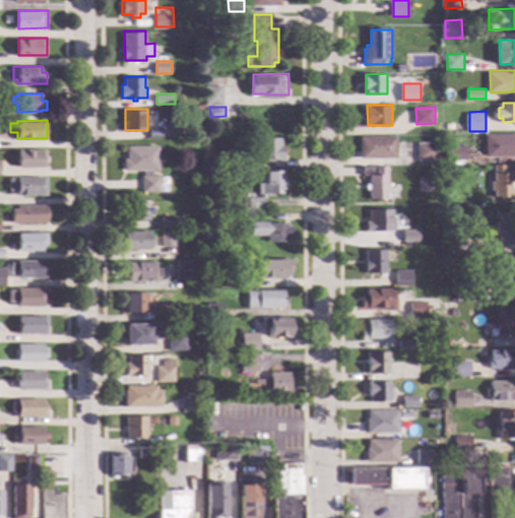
[(183,134),(165,134),(165,123),(183,123),(183,134)]
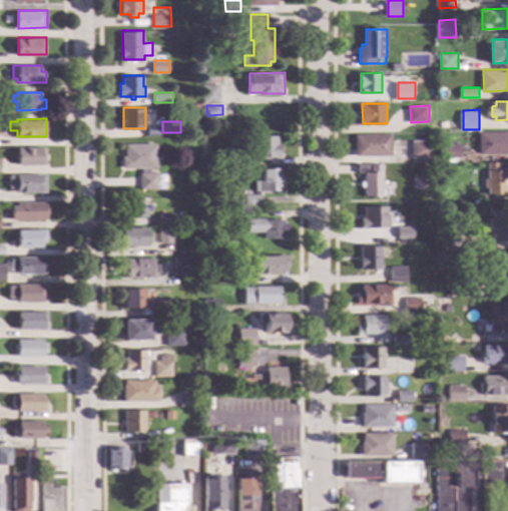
[(507,154),(482,154),(482,131),(507,131),(507,154)]
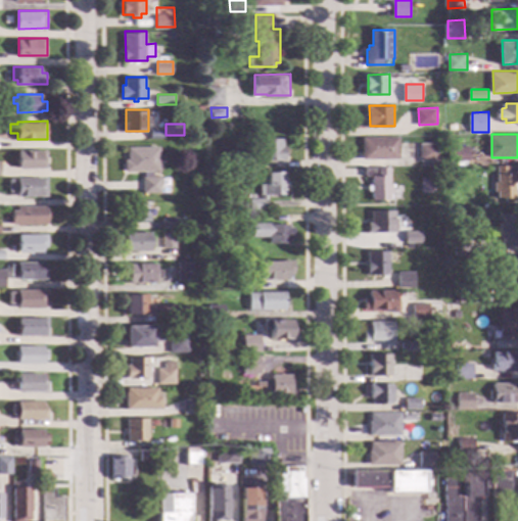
[(403,157),(366,158),(365,137),(402,136),(403,157)]
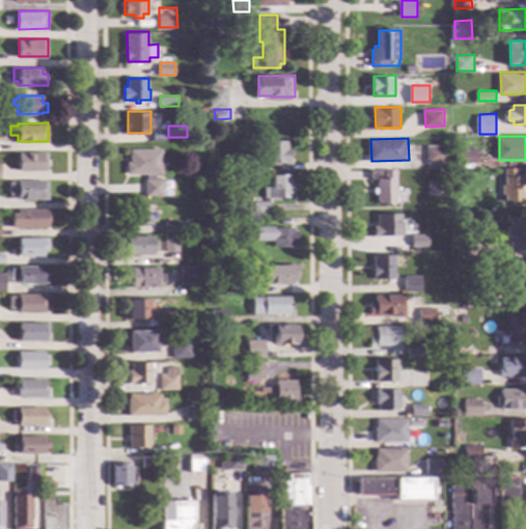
[(291,147),(293,147),(293,161),(269,161),(269,139),(291,139),(291,147)]
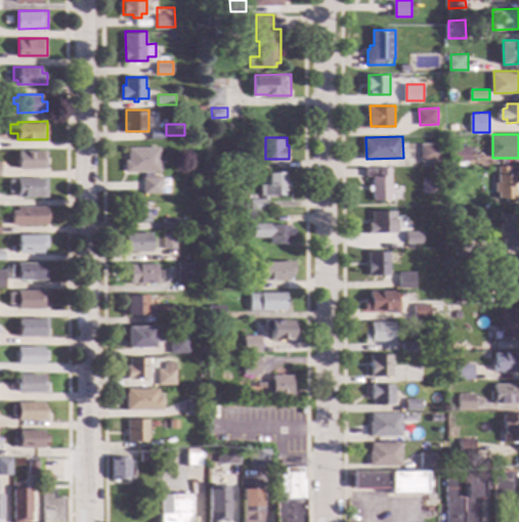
[(443,160),(424,161),(423,143),(442,142),(443,160)]
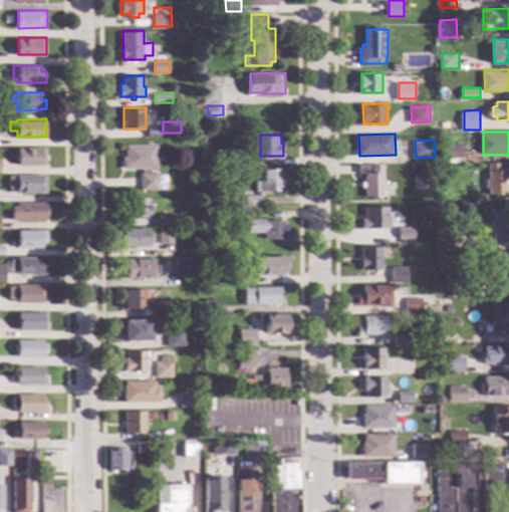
[(159,167),(153,167),(153,173),(159,173),(159,188),(142,188),(142,173),(144,173),(144,168),(125,168),(125,156),(128,156),(128,144),(159,143),(159,167)]
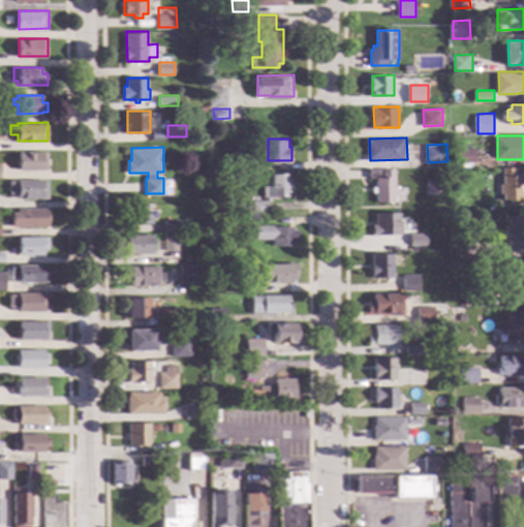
[(476,149),(479,150),(479,159),(476,160),(476,162),(455,162),(455,147),(476,147),(476,149)]
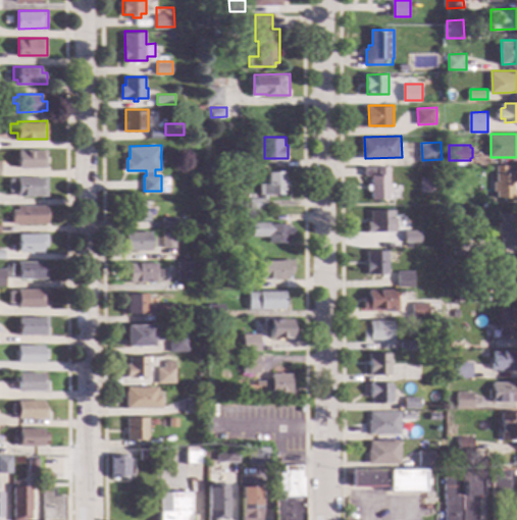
[(47,166),(19,166),(19,149),(47,149),(47,166)]
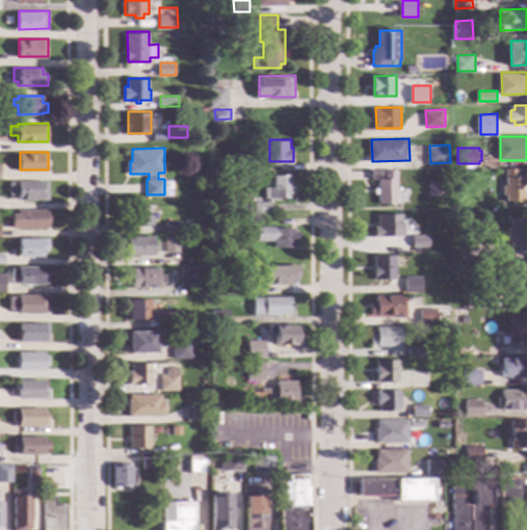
[(256,167),(240,167),(240,154),(256,154),(256,167)]
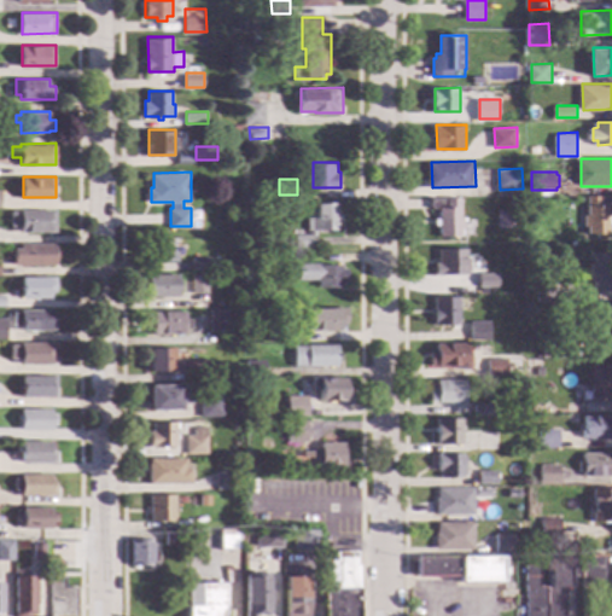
[(611,204),(611,215),(611,233),(590,233),(590,225),(587,225),(587,214),(590,214),(590,195),(611,195),(611,204)]
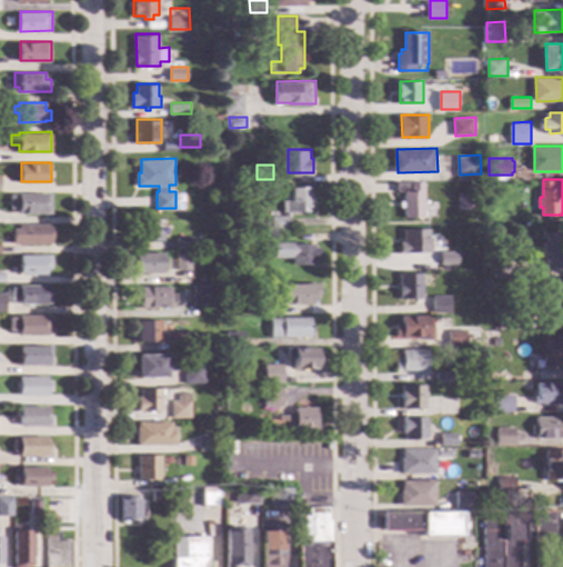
[(425,199),(429,198),(430,209),(425,209),(425,217),(406,217),(405,207),(402,207),(402,200),(406,200),(405,190),(400,191),(400,182),(425,181),(425,199)]
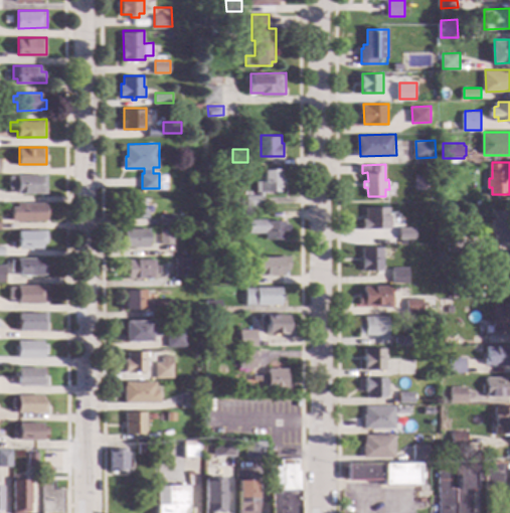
[(285,190),(266,190),(267,205),(248,205),(248,194),(262,194),(262,190),(259,190),(259,180),(267,180),(267,167),(285,167),(285,190)]
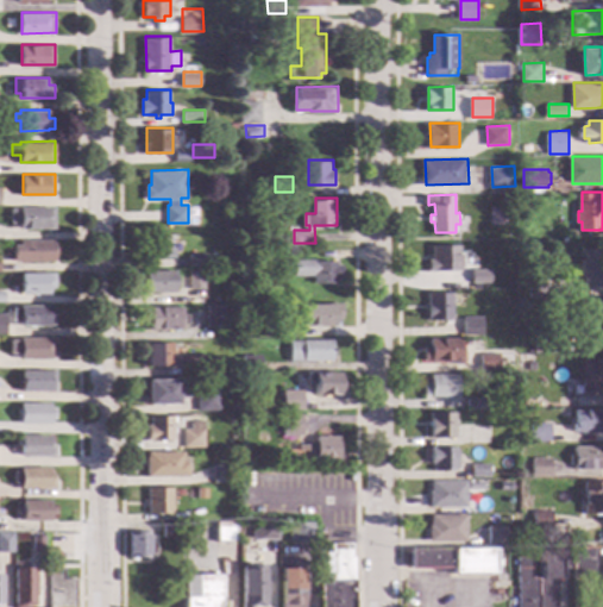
[(512,223),(494,224),(494,206),(512,205),(512,223)]
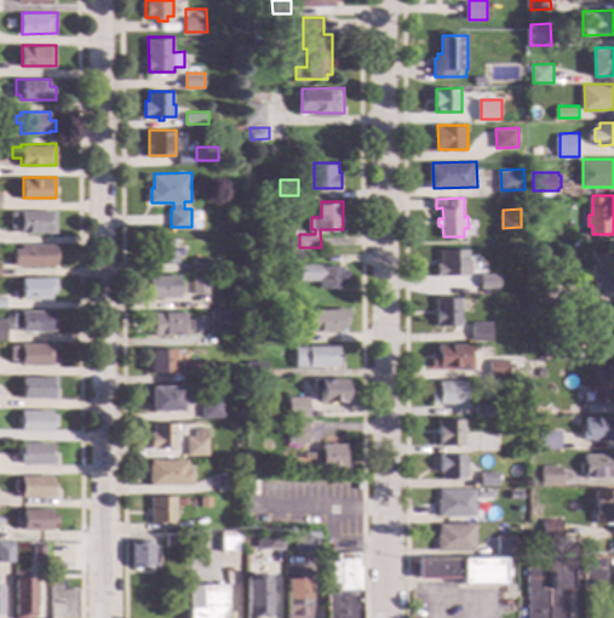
[(58,232),(21,232),(21,225),(12,225),(12,210),(58,210),(58,232)]
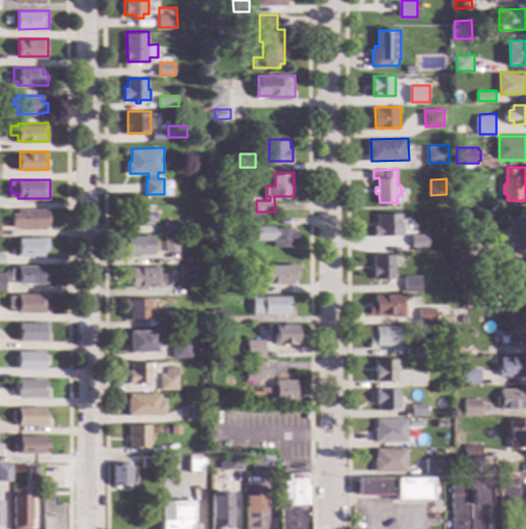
[(153,223),(133,223),(132,203),(153,203),(153,223)]
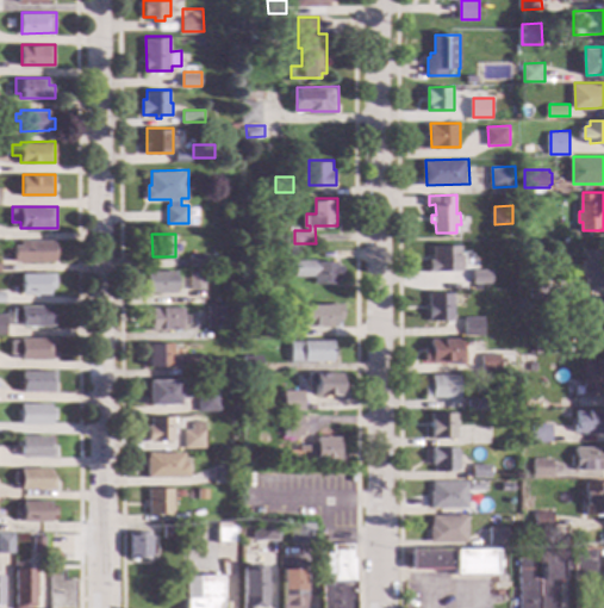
[(57,260),(14,260),(14,243),(20,243),(20,239),(57,239),(57,260)]
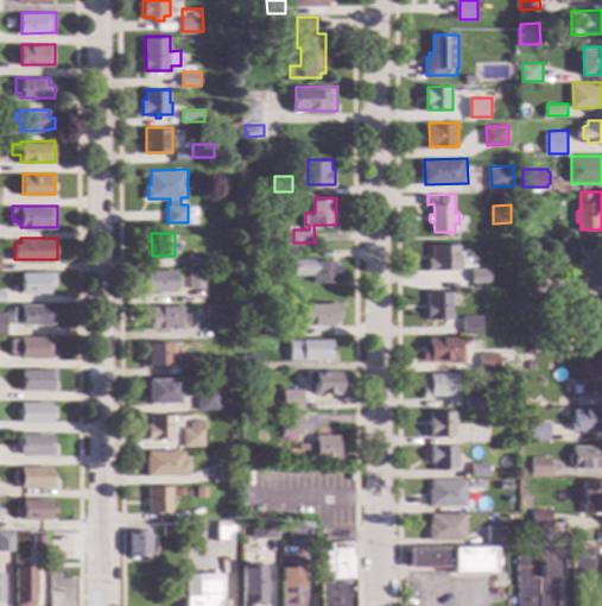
[(462,258),(464,258),(464,266),(461,266),(461,269),(430,270),(430,253),(435,253),(433,244),(461,244),(462,258)]
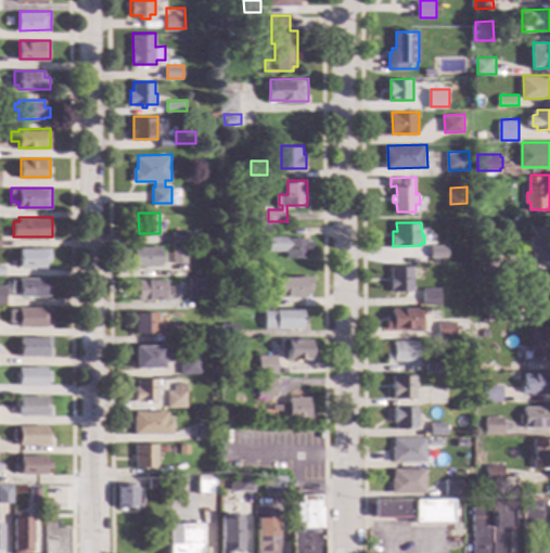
[(549,260),(536,260),(536,252),(533,252),(534,235),(536,235),(536,226),(549,226),(549,260)]
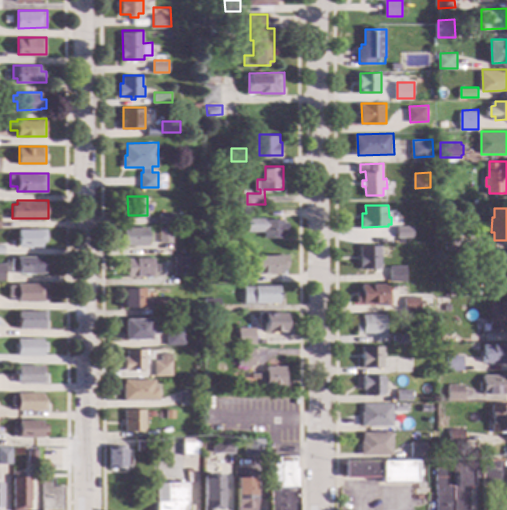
[(178,223),(162,223),(162,212),(178,212),(178,223)]
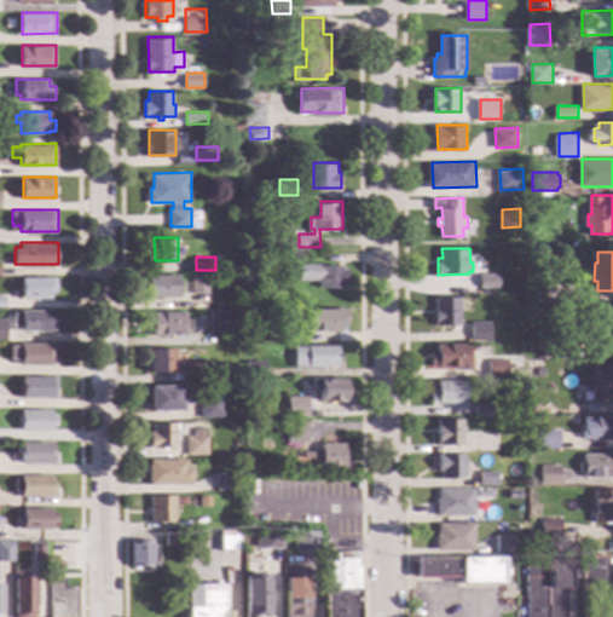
[(345,266),(351,266),(351,282),(345,282),(345,287),(322,287),(322,276),(318,276),(318,264),(345,264),(345,266)]
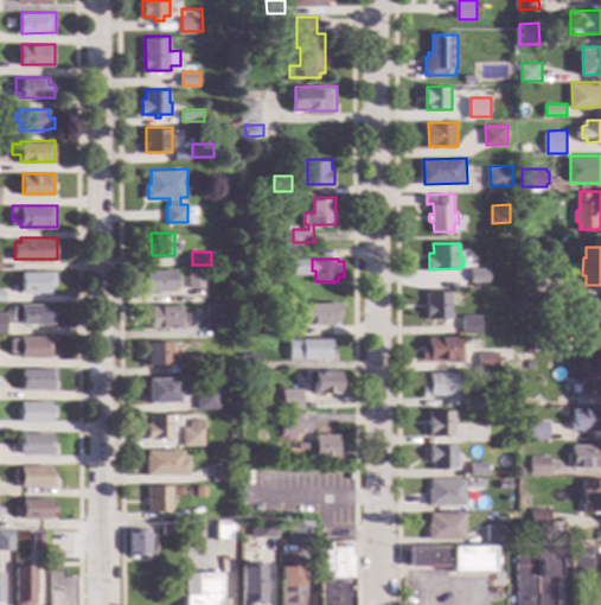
[(491,280),(472,281),(472,267),(491,267),(491,280)]
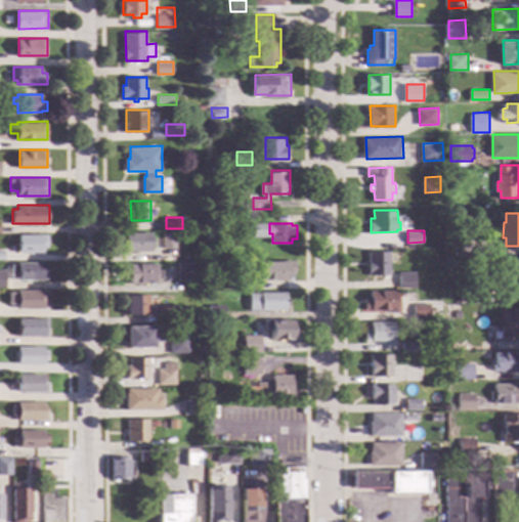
[(49,246),(44,246),(44,251),(19,251),(19,232),(49,232),(49,246)]
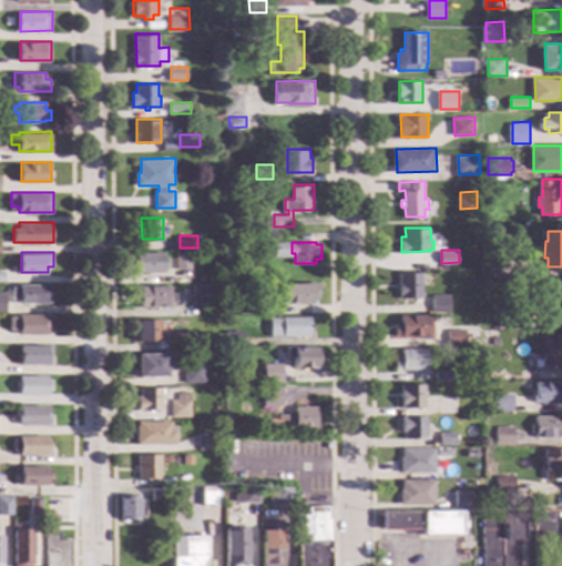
[(166,271),(138,271),(138,252),(166,252),(166,271)]
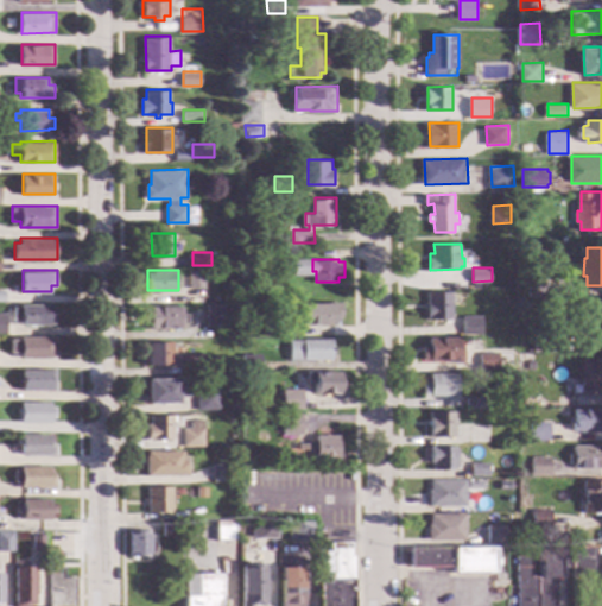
[(207,286),(194,286),(194,270),(207,270),(207,286)]
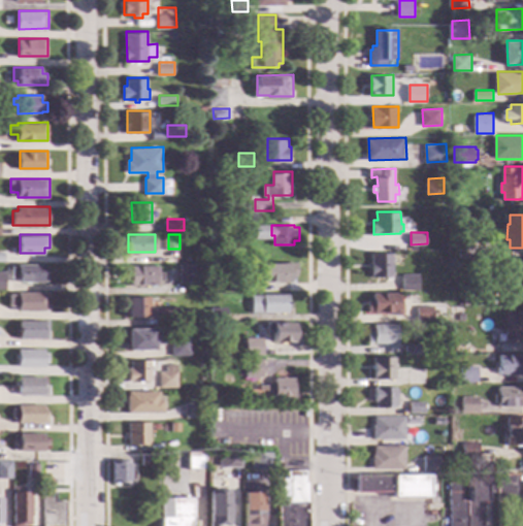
[(479,257),(462,257),(461,242),(479,241),(479,257)]
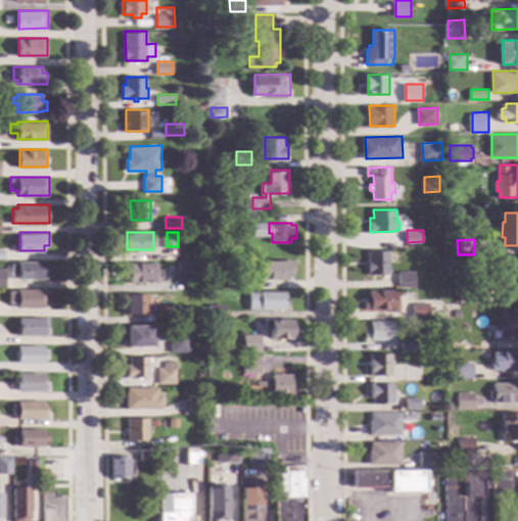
[(390,274),(370,275),(369,251),(390,250),(390,274)]
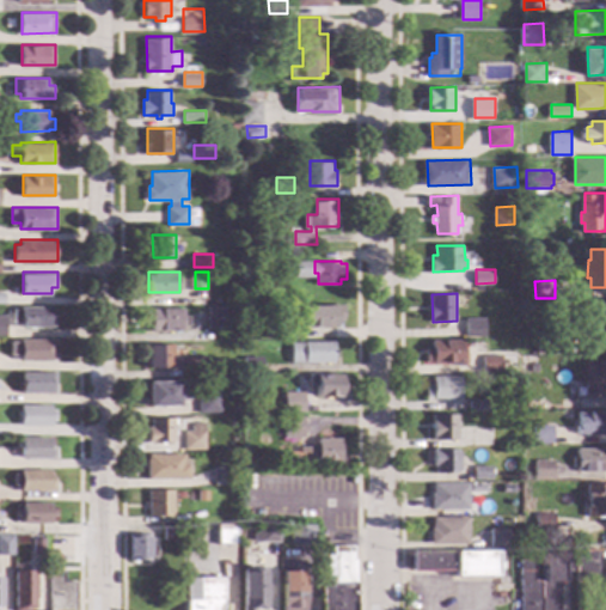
[(605,336),(583,336),(583,329),(581,329),(581,302),(605,302),(605,336)]
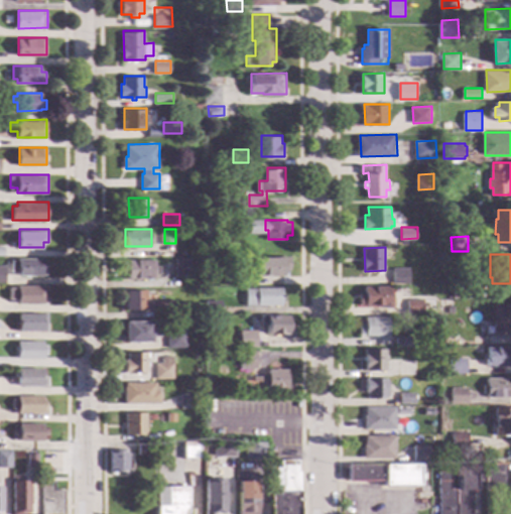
[(292,268),(286,268),(286,274),(257,274),(257,256),(292,256),(292,268)]
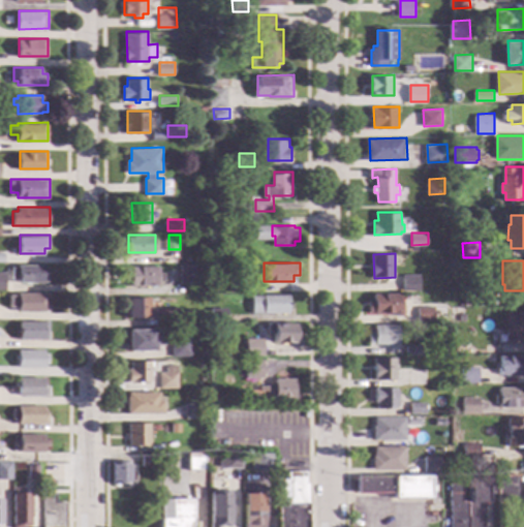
[(201,281),(183,281),(182,264),(201,264),(201,281)]
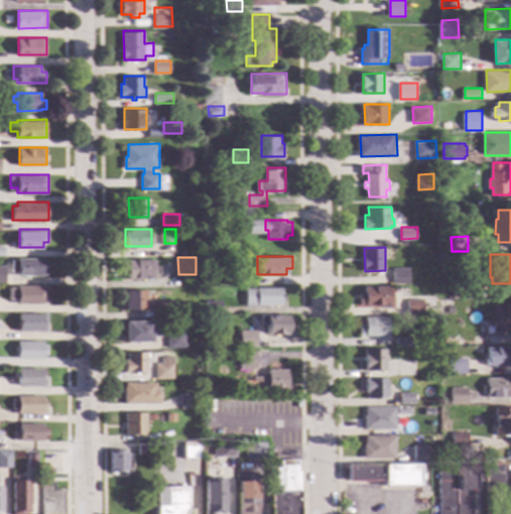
[(43,262),(47,262),(47,273),(43,273),(43,275),(18,275),(18,270),(13,270),(13,258),(43,258),(43,262)]
